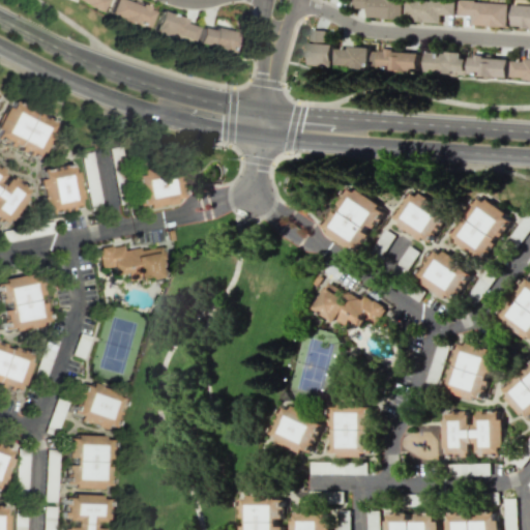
[(77,0),(98,9),(102,0),(77,0)]
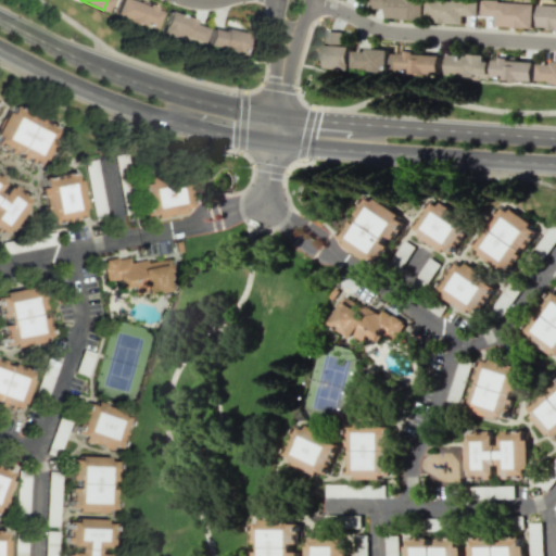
[(115,0),(111,16),(152,27),(158,8),(131,0),(115,0)]
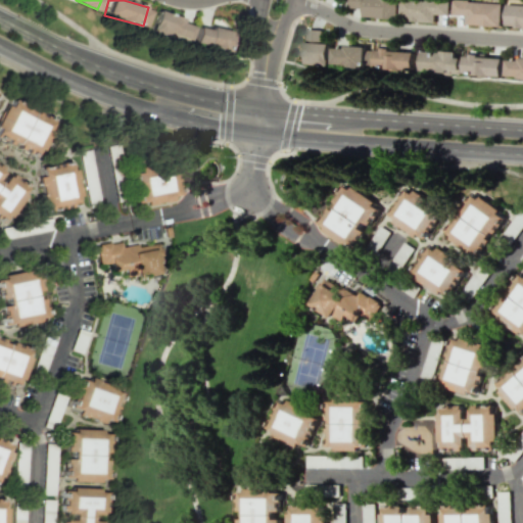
[(397,18),(397,0),(349,0),(349,8),(363,8),(363,16),(397,18)]
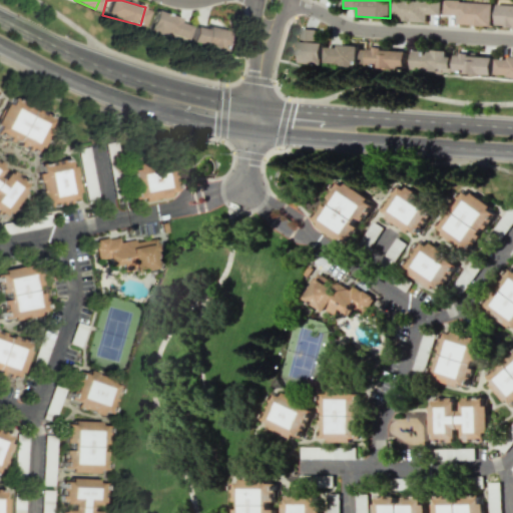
[(441,2),(406,0),(393,0),(393,16),(402,16),(402,21),(426,22),(427,13),(440,14),(441,2)]
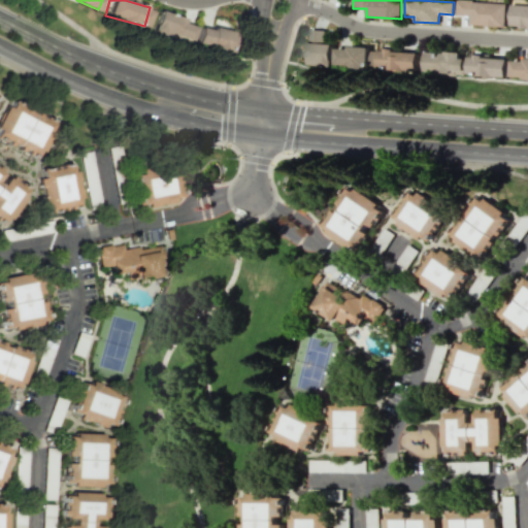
[(505,26),(506,2),(457,0),(457,14),(470,15),(470,25),(505,26)]
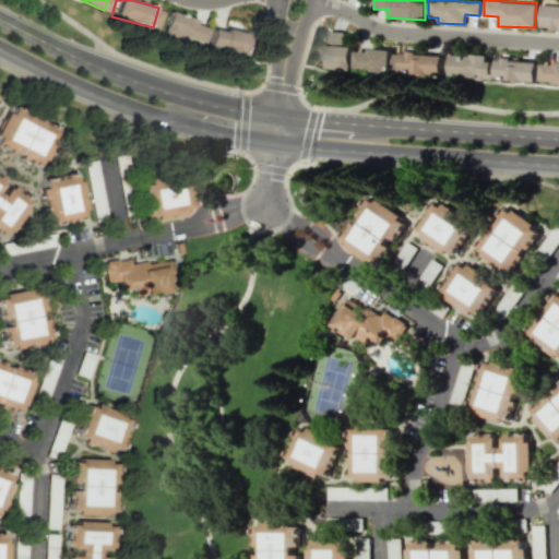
[(558,4),(540,4),(539,30),(558,28),(558,4)]
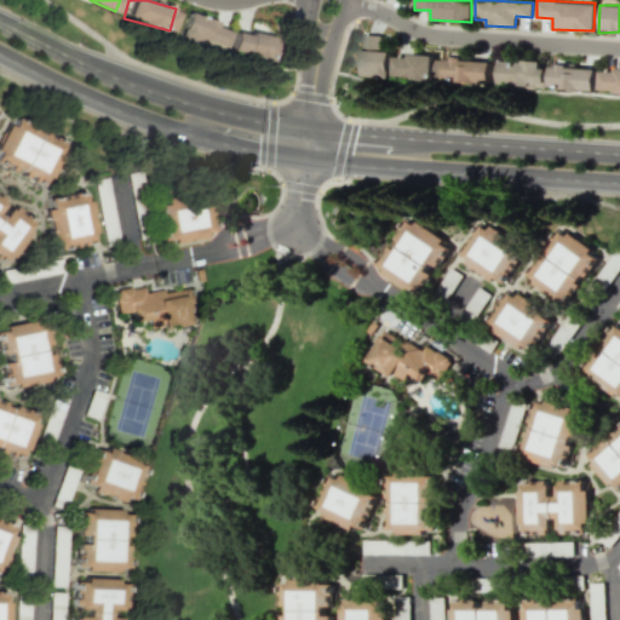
[(225,33),(212,29),(214,19),(183,11),(176,38),(195,42),(196,40),(222,46),(225,33)]
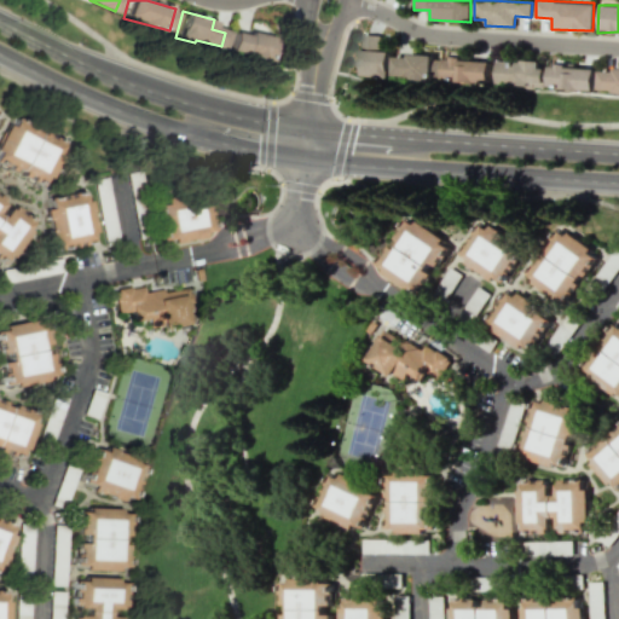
[(268,38),(231,30),(227,52),(265,59),(268,38)]
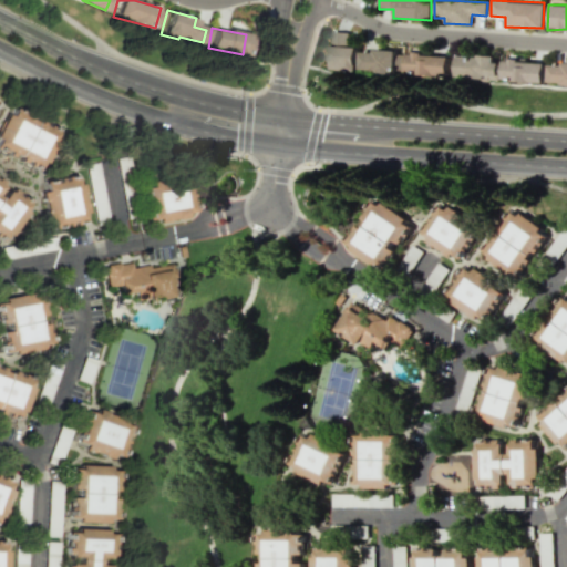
[(330,69),(358,70),(359,47),(351,47),(351,32),(331,31),(330,69)]
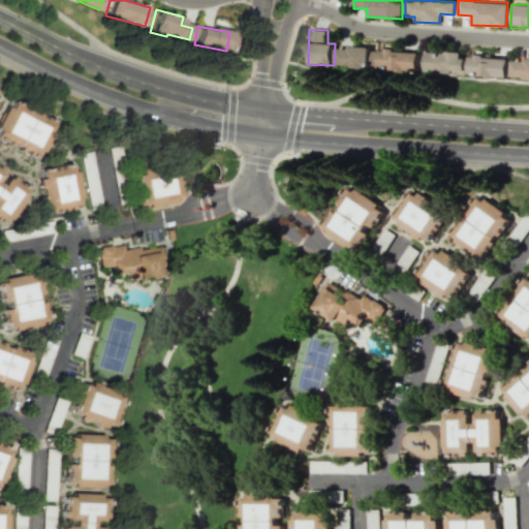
[(337,45),(336,66),(370,67),(371,47),(337,45)]
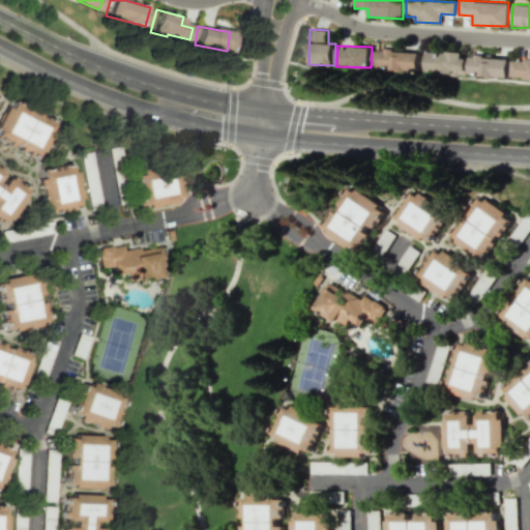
[(420,50),(381,49),(381,68),(420,69),(420,50)]
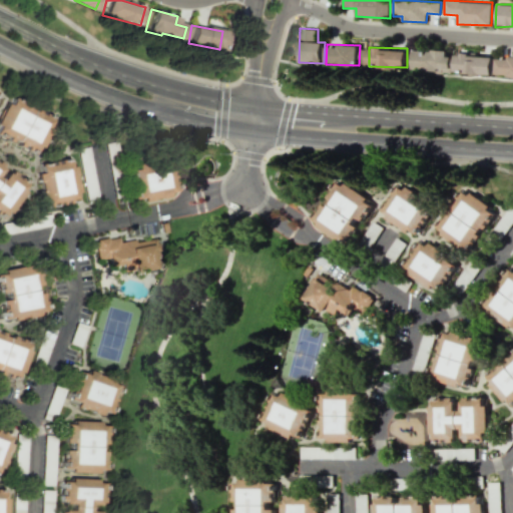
[(414,49),(413,71),(451,72),(451,50),(414,49)]
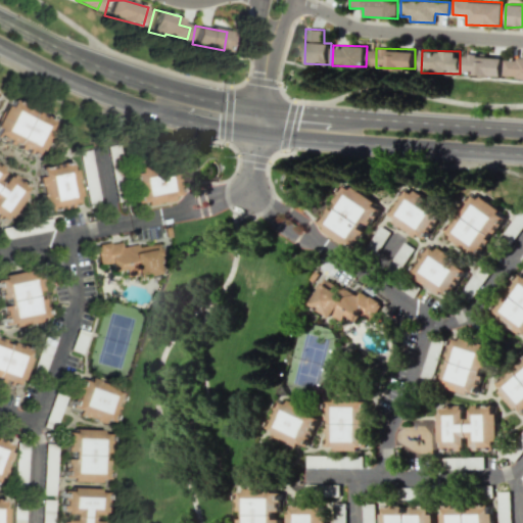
[(465,74),(504,75),(504,58),(486,57),(486,54),(465,53),(465,74)]
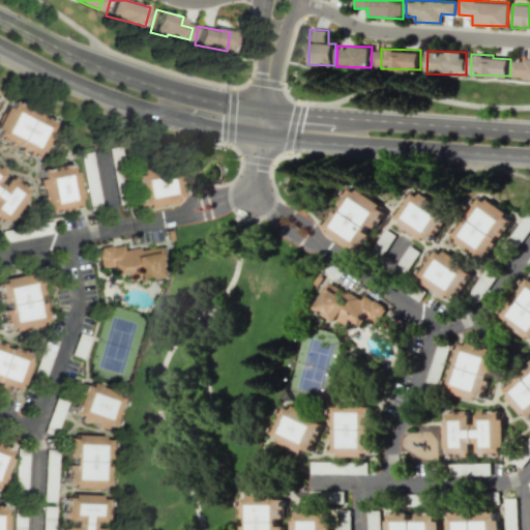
[(529,79),(529,59),(513,59),(512,80),(529,79)]
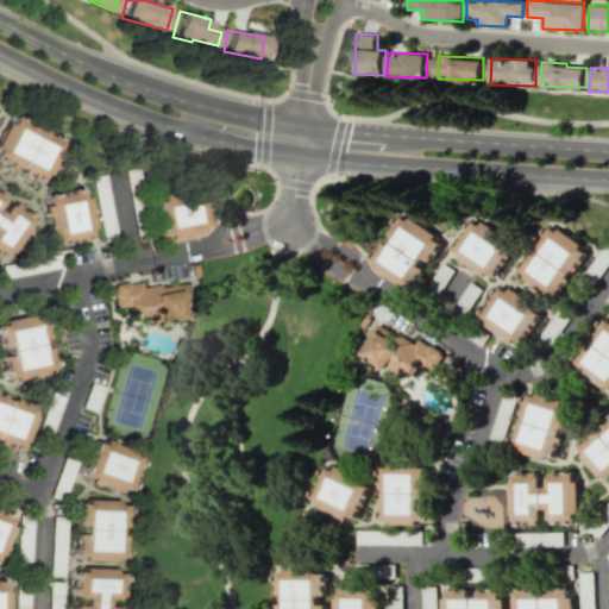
[(0,132),(0,164),(45,182),(61,139),(6,118),(0,132)]
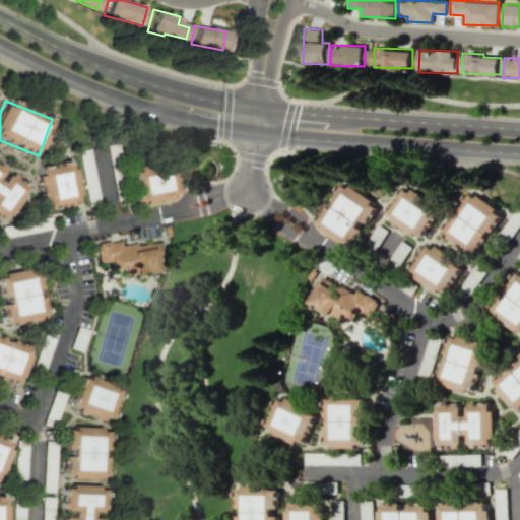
[(46,209),(75,204),(73,195),(78,194),(73,168),(68,169),(67,161),(35,168),(42,202),(45,202),(46,209)]
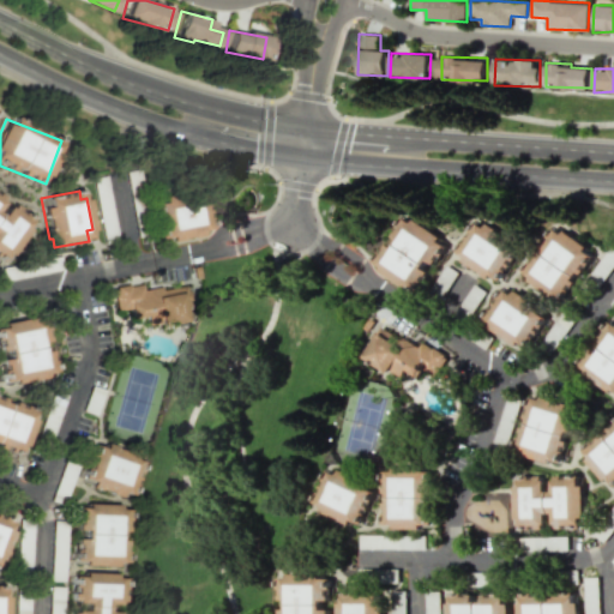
[(0,260),(5,264),(32,217),(8,204),(1,216),(0,214),(0,199),(2,197),(0,194),(0,260)]
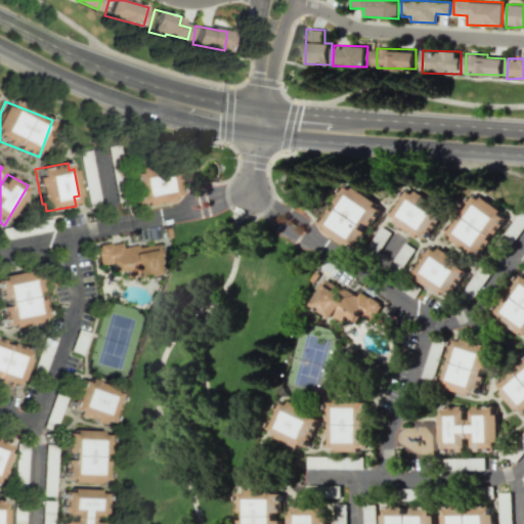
[(144,206),(171,201),(171,197),(178,194),(174,168),(129,176),(134,203),(143,202),(144,206)]
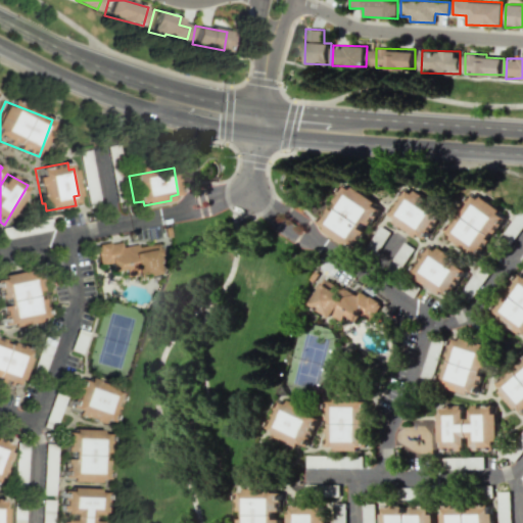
[(354,248),(368,224),(372,226),(383,206),(344,185),(333,205),(330,203),(318,227),(354,248)]
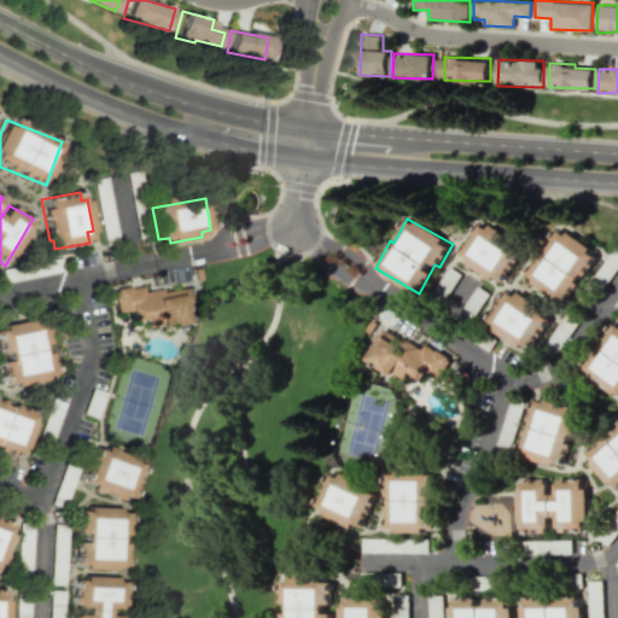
[(481,221),(460,251),(470,257),(466,262),(501,286),(525,251),(481,221)]
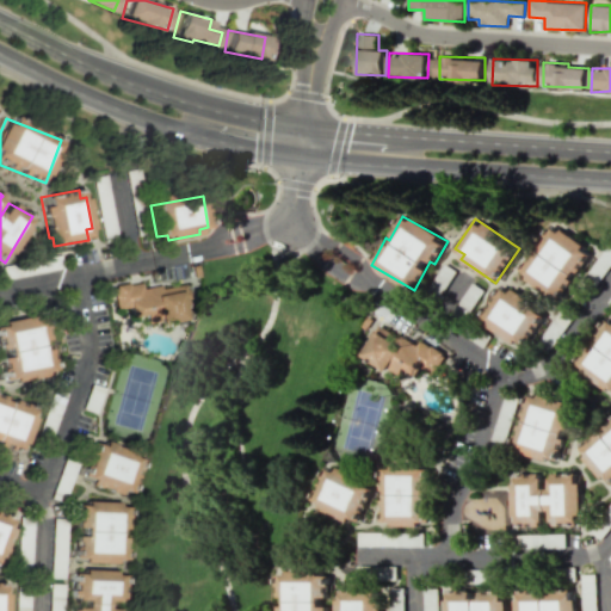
[(592,253),(554,226),(519,273),(557,301),(592,253)]
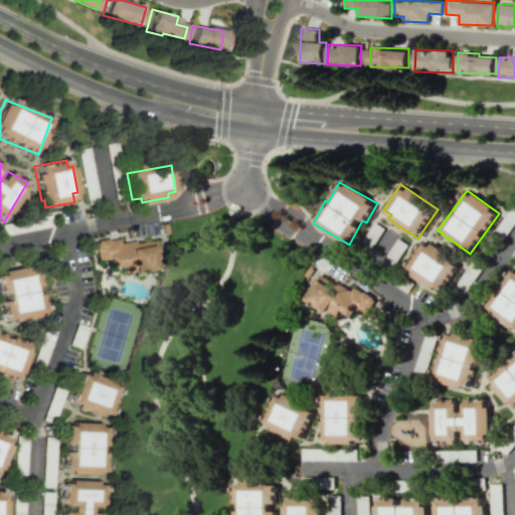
[(155,238),(120,244),(119,237),(94,241),(97,261),(108,260),(110,273),(155,266),(154,260),(158,259),(155,238)]
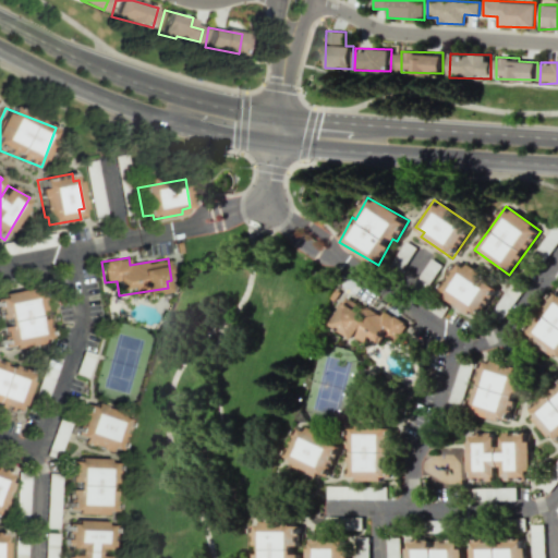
[(458,259),(440,289),(448,294),(445,299),(478,319),(500,286),(458,259)]
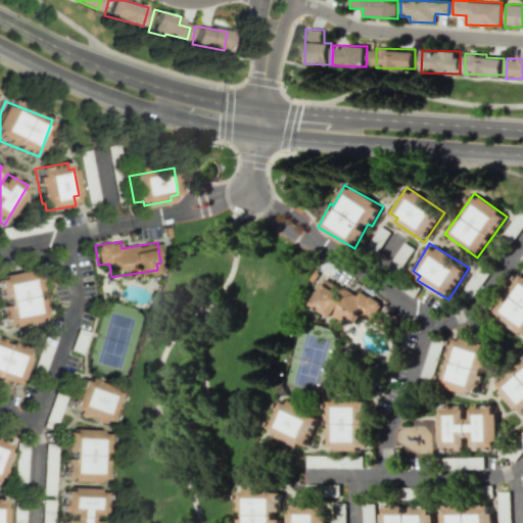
[(47,319),(43,294),(41,294),(37,270),(0,275),(0,310),(2,325),(47,319)]
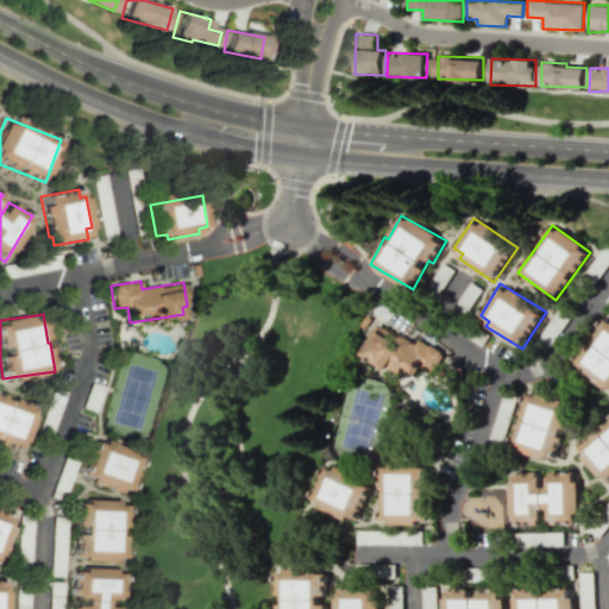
[(606,388),(608,383),(608,316),(607,315),(572,365),(606,388)]
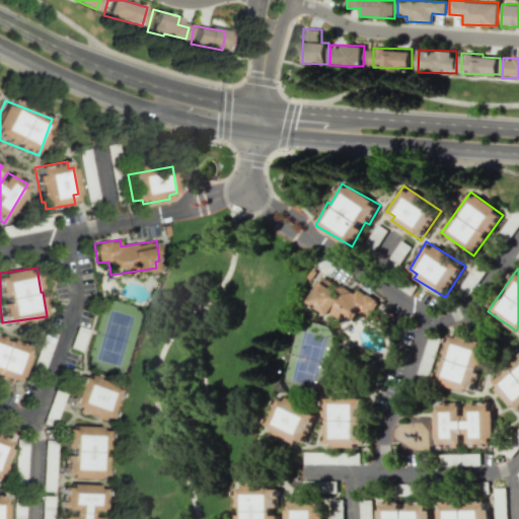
[(308,303),(339,319),(343,311),(354,317),(357,312),(368,318),(375,303),(322,275),(308,303)]
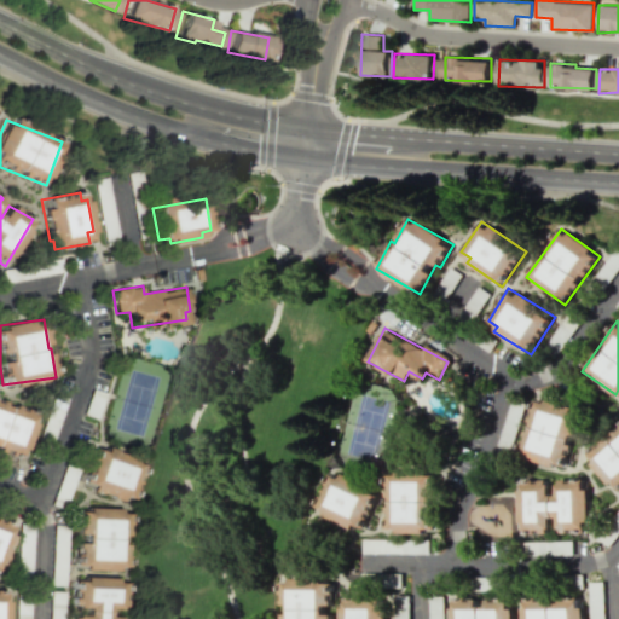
[(565,468),(571,443),(573,444),(582,409),(534,398),(520,458),(565,468)]
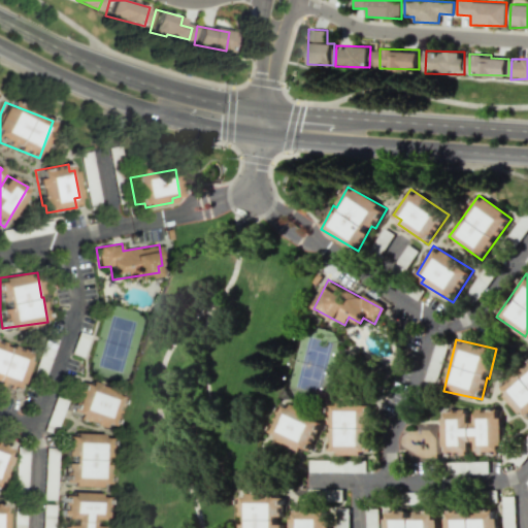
[(0,385),(19,391),(31,352),(0,341),(0,385)]
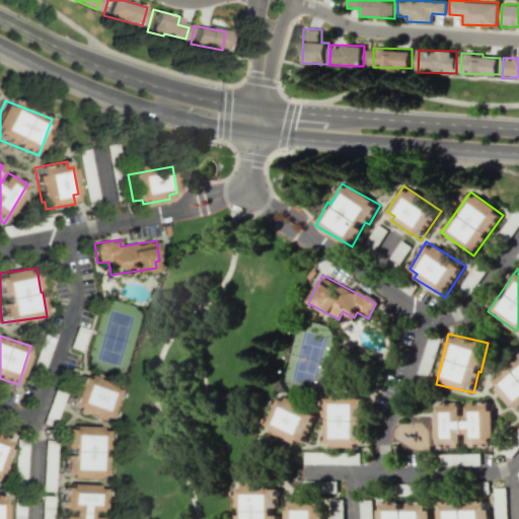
[(518,413),(518,411),(518,358),(492,382),(518,413)]
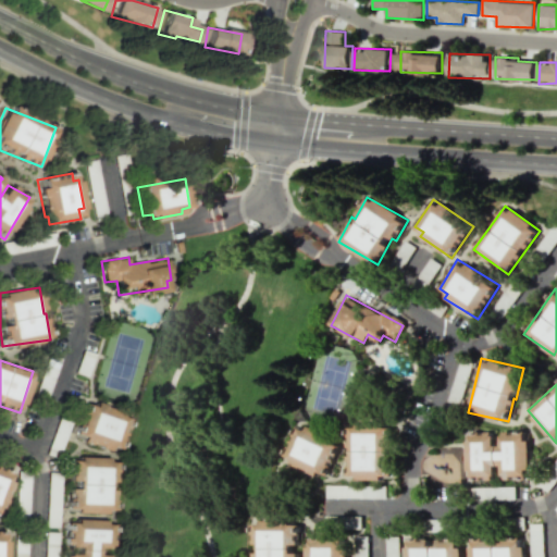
[(119,448),(130,417),(85,403),(74,434),(83,436),(81,442),(108,450),(110,445),(119,448)]
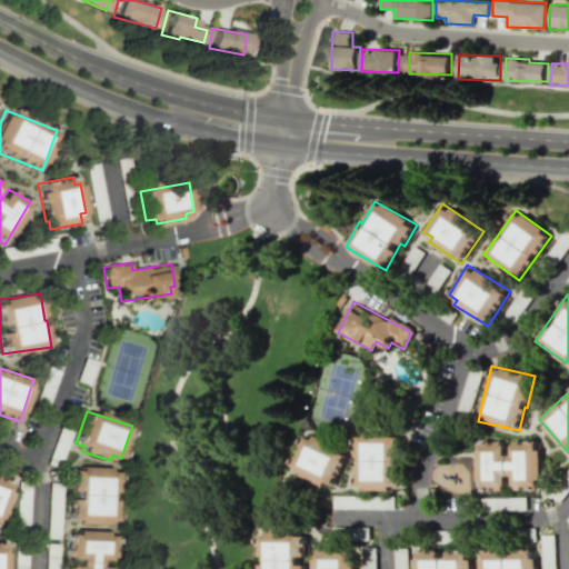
[(336,486),(348,448),(312,437),(312,438),(302,436),(290,471),(336,486)]
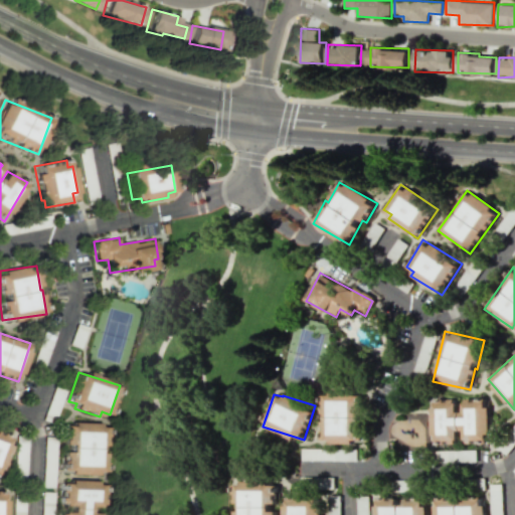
[(361,394),(322,394),(322,421),(322,443),(361,443),(361,394)]
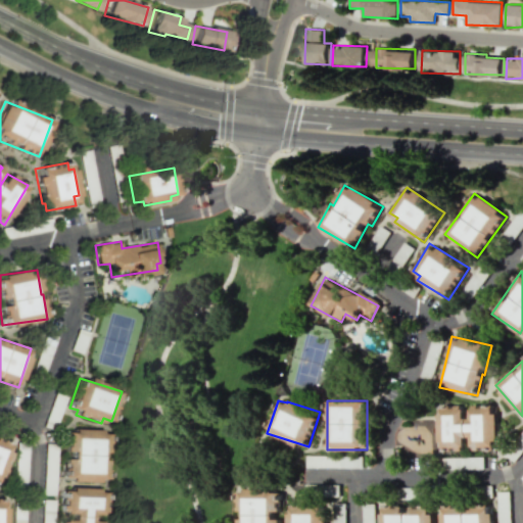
[(495,449),(495,406),(471,406),(471,418),(464,417),(464,407),(439,406),(439,450),(464,450),(465,437),(472,437),(472,449),(495,449)]
